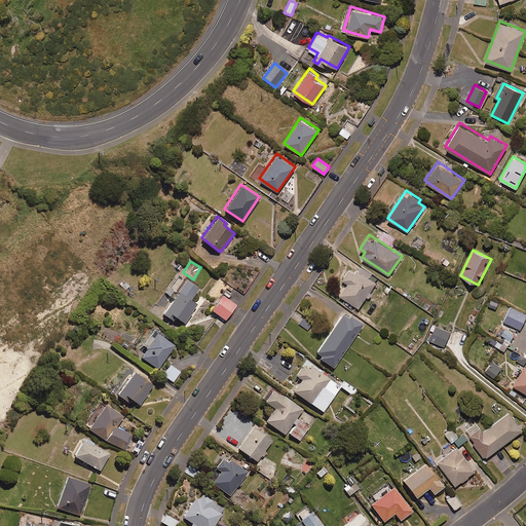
[(370,273),(361,266),(357,271),(349,266),(341,277),(347,282),(339,294),(358,307),(377,280),(369,275),(370,273)]
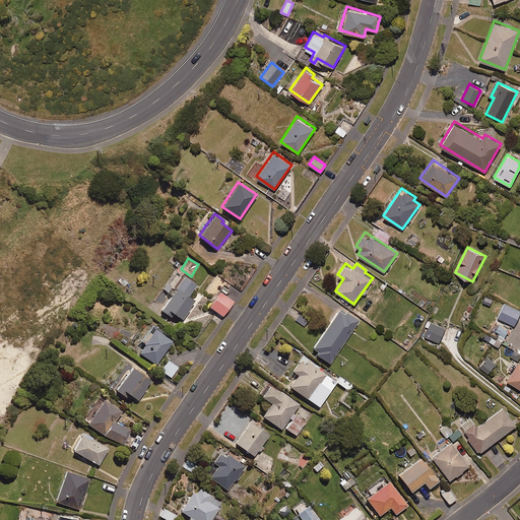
[(196,283),(182,274),(158,313),(179,325),(195,300),(188,296),(196,283)]
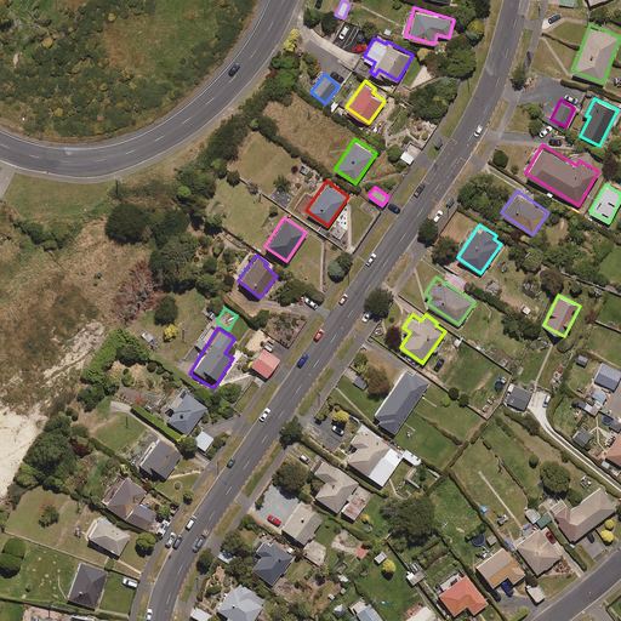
[(278,358),(262,346),(249,364),(265,376),(278,358)]
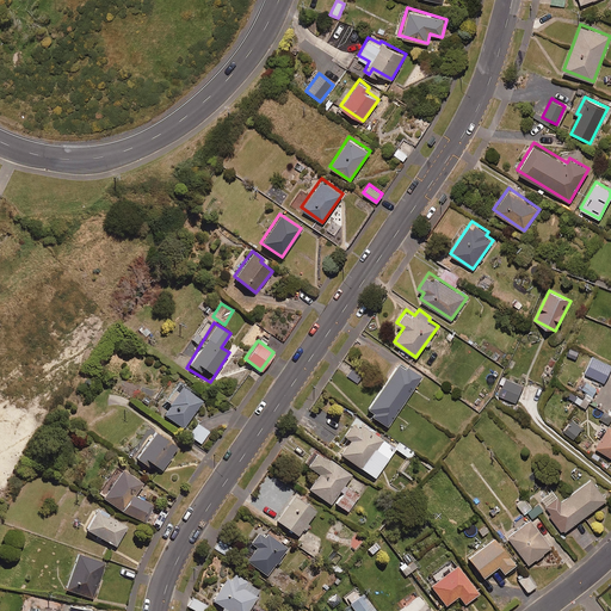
[(610,366),(610,364),(592,356),(585,372),(604,382),(610,366)]
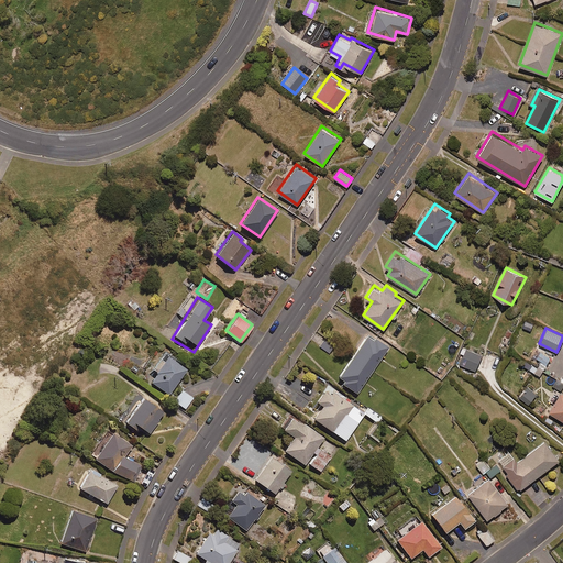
[(387,346),(367,332),(338,377),(344,382),(343,384),(356,393),(387,346)]
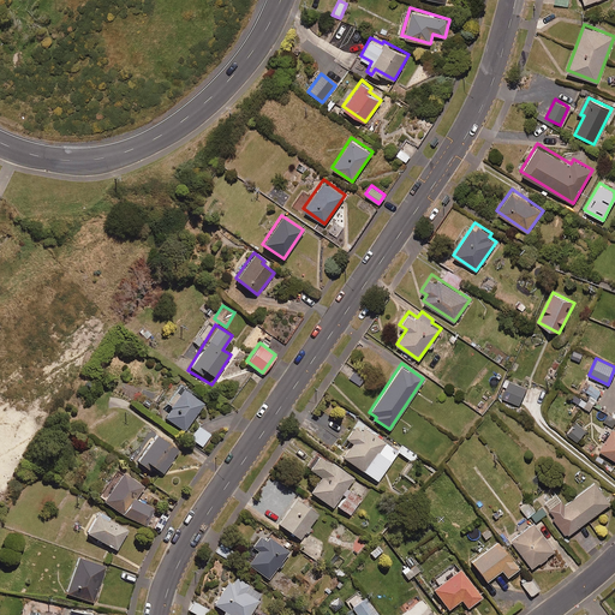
[(365,378),(354,371),(350,378),(359,386),(365,378)]
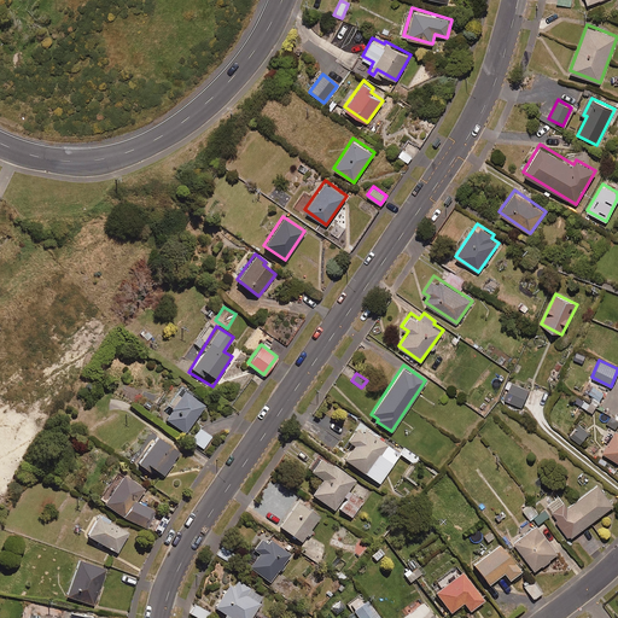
[(529,389),(512,382),(505,398),(522,406),(529,389)]
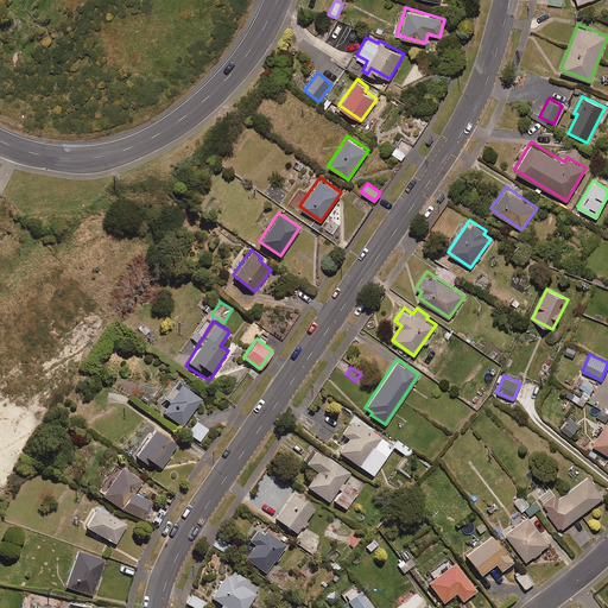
[(188,385),(177,378),(164,397),(170,400),(162,412),(182,425),(201,398),(185,387),(188,385)]
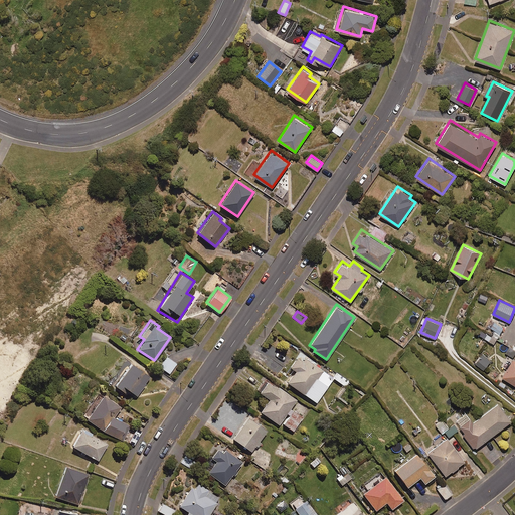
[(503,328),(494,322),(484,337),(493,343),(503,328)]
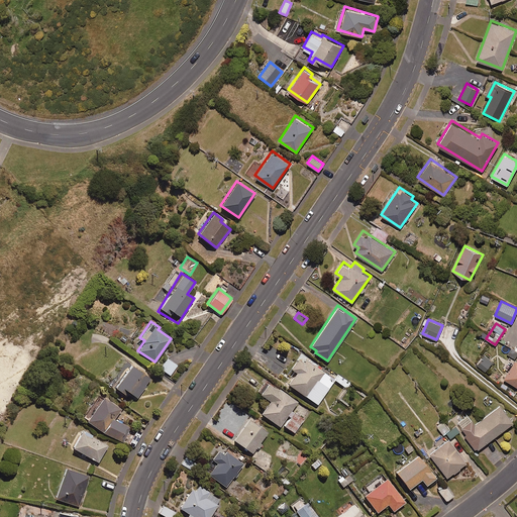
[(334,380),(301,354),(291,369),(296,372),(288,383),(317,404),(334,380)]
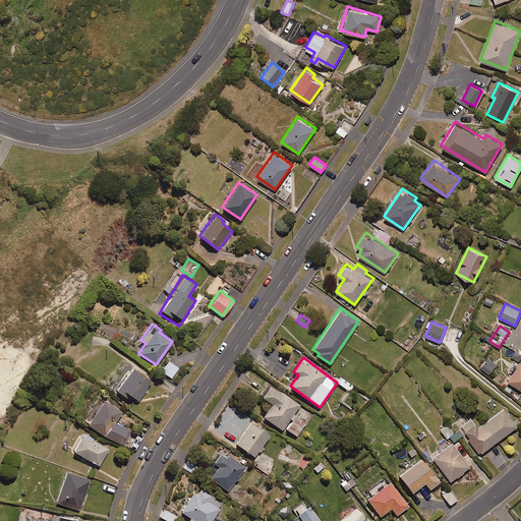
[(497,364),(488,357),(480,366),(488,373),(497,364)]
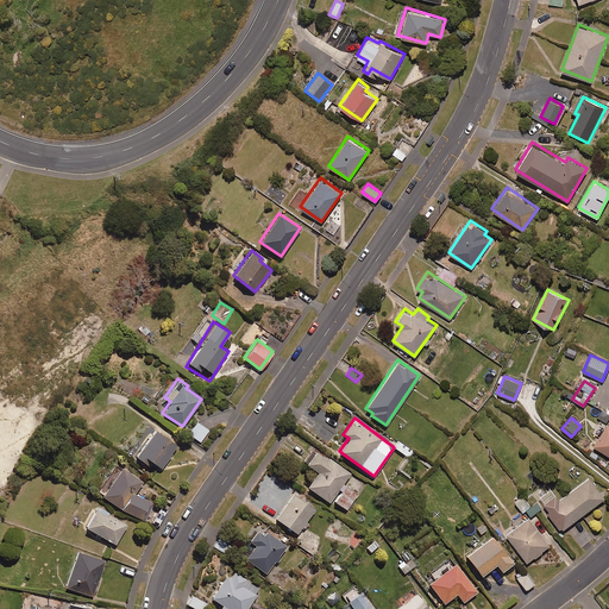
[(208,429),(196,421),(188,433),(200,443),(208,429)]
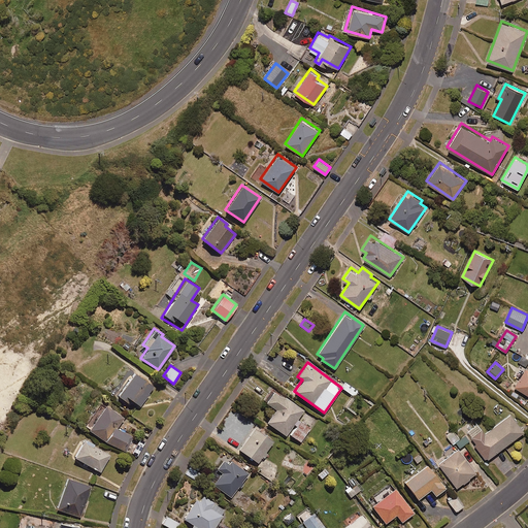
[(527,367),(526,366),(515,385),(527,393),(527,367)]
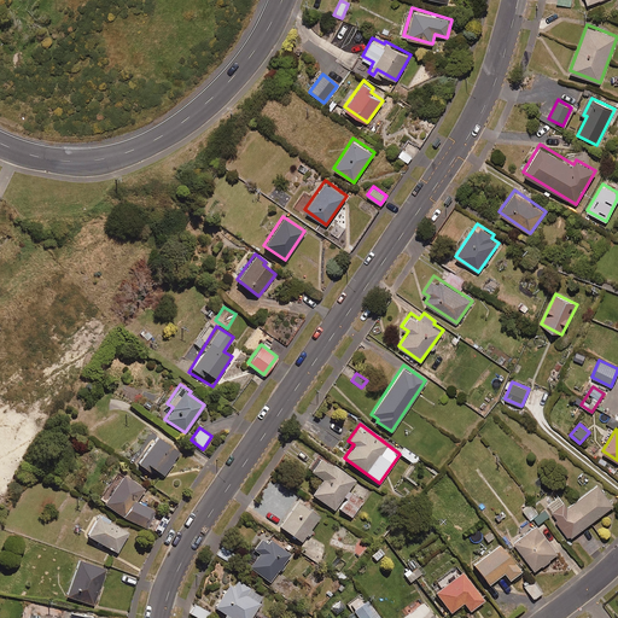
[(156,436),(138,462),(136,464),(153,476),(157,471),(163,474),(179,452),(156,436)]
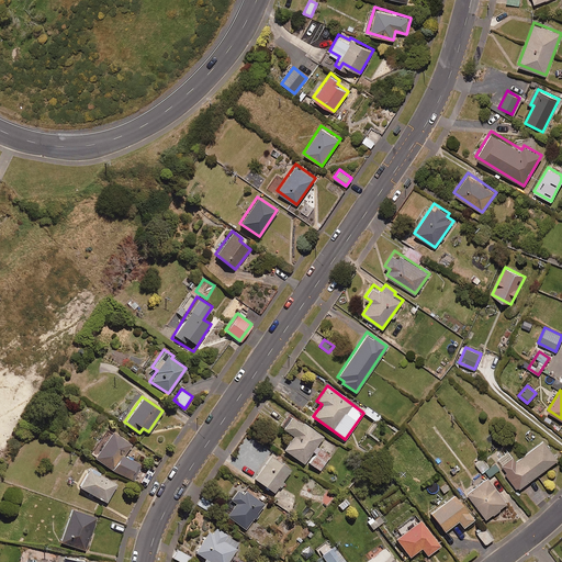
[(323,436),(291,414),(282,428),(293,435),(283,449),(304,463),(305,461),(319,470),(329,456),(316,446),(323,436)]
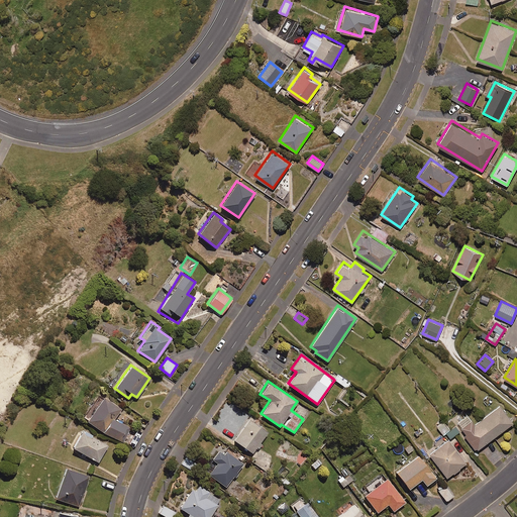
[(120,408),(102,396),(86,421),(117,440),(126,426),(114,418),(120,408)]
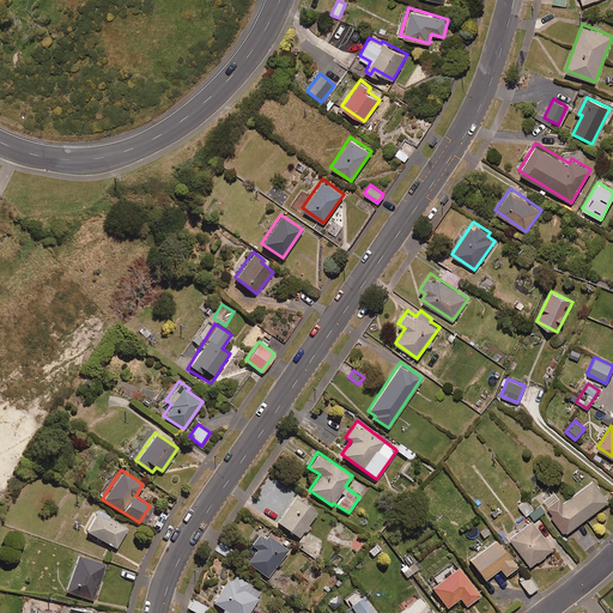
[(608,499),(594,479),(563,503),(551,486),(539,495),(553,514),(551,516),(564,534),(608,499)]
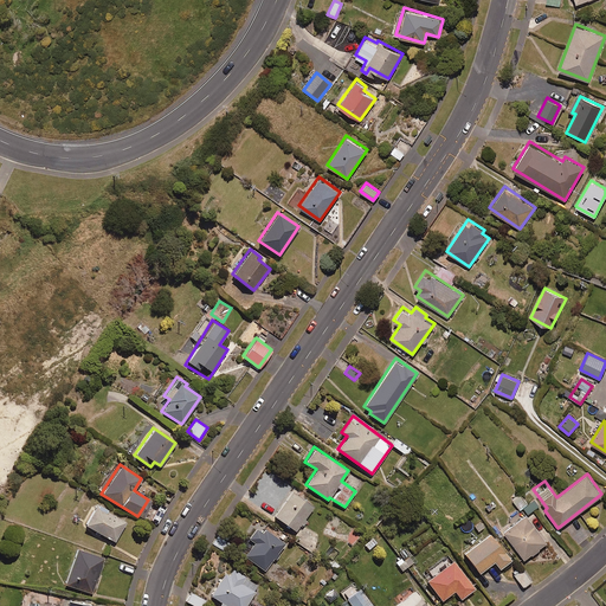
[(313,505),(291,490),(274,515),(296,530),(313,505)]
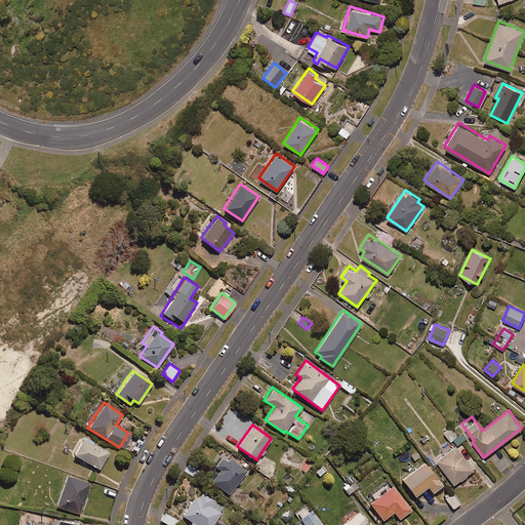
[(457,435),(450,427),(444,432),(450,440),(457,435)]
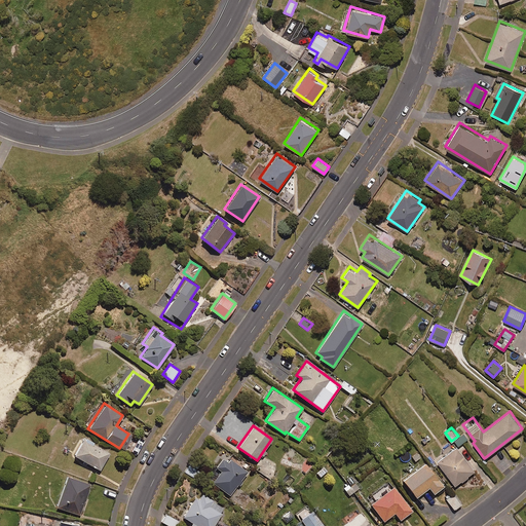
[(467,438),(463,433),(454,440),(459,445),(467,438)]
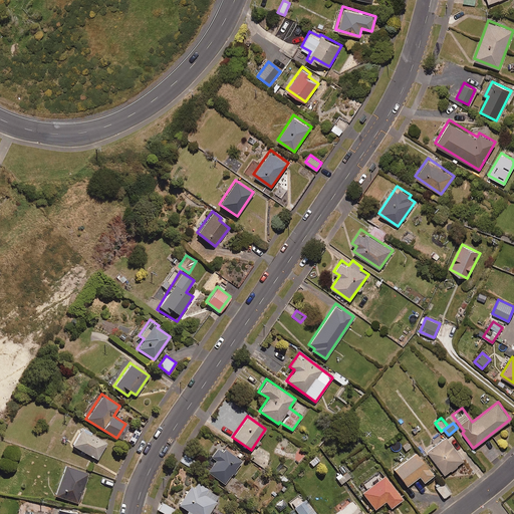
[(106,442),(80,428),(71,444),(97,459),(106,442)]
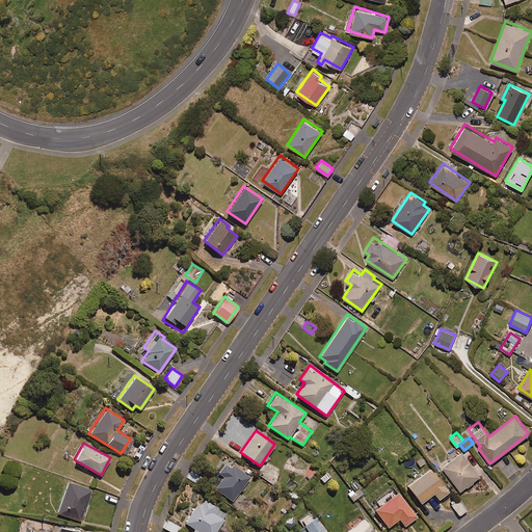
[(481,475),(462,451),(457,455),(456,454),(442,466),(460,490),(481,475)]
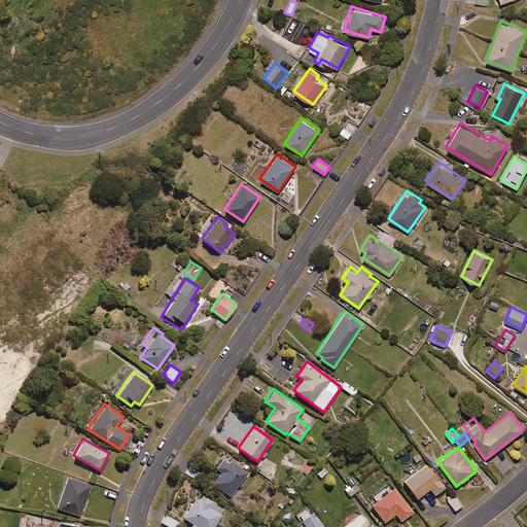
[(247,472),(224,455),(215,467),(221,471),(213,483),(230,495),(247,472)]
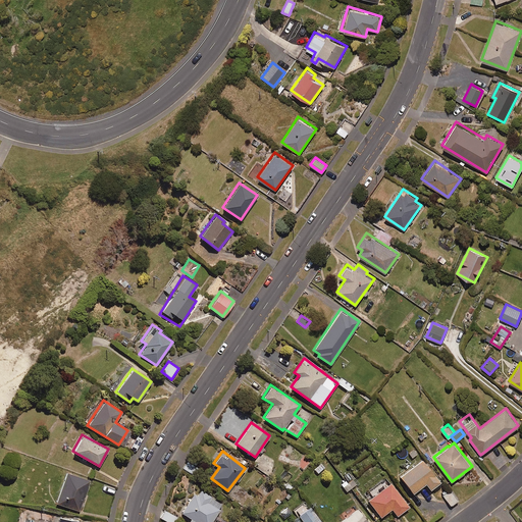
[(439,482),(421,459),(400,476),(413,493),(425,483),(430,489),(439,482)]
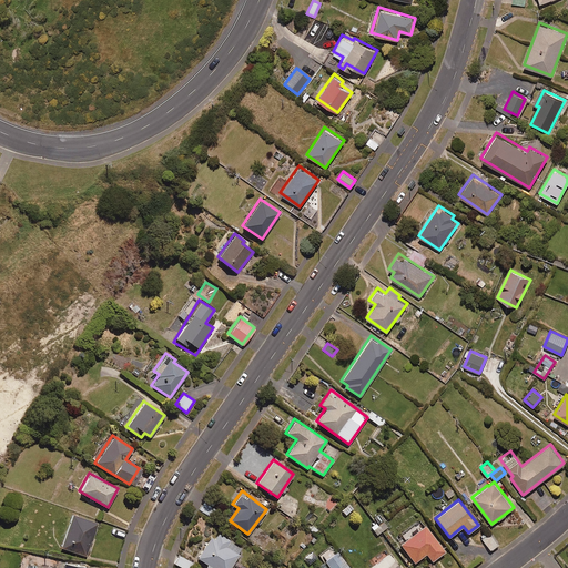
[(97,523),(71,514),(60,547),(85,556),(97,523)]
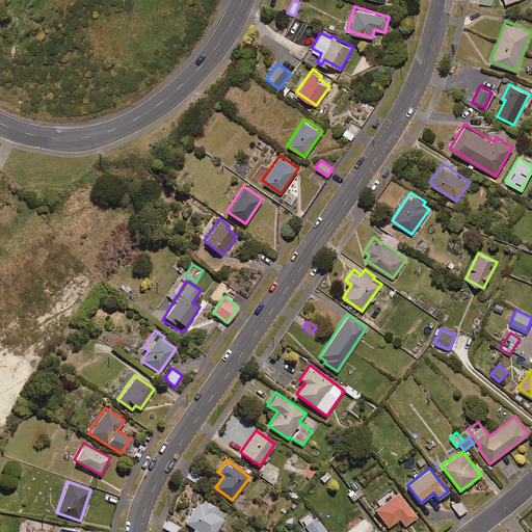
[(417,515),(394,487),(383,496),(388,500),(374,510),(388,527),(399,519),(404,526),(417,515)]
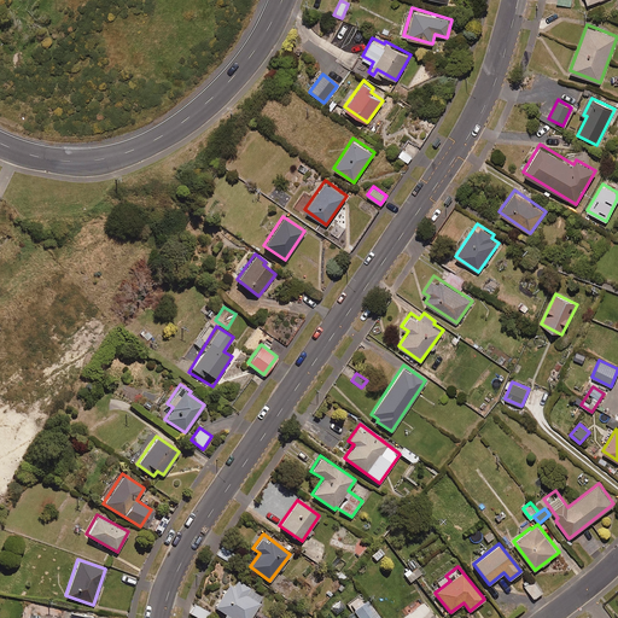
[(421,573),(417,567),(412,572),(408,569),(402,573),(409,582),(421,573)]
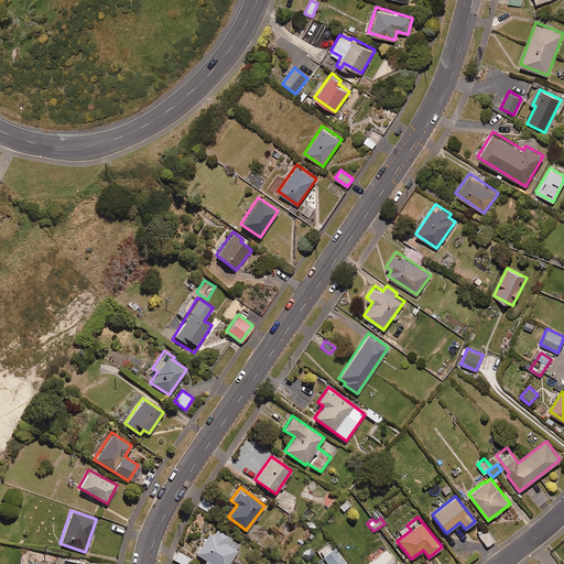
[(227,563),(240,544),(215,528),(210,530),(195,553),(212,563),(227,563)]
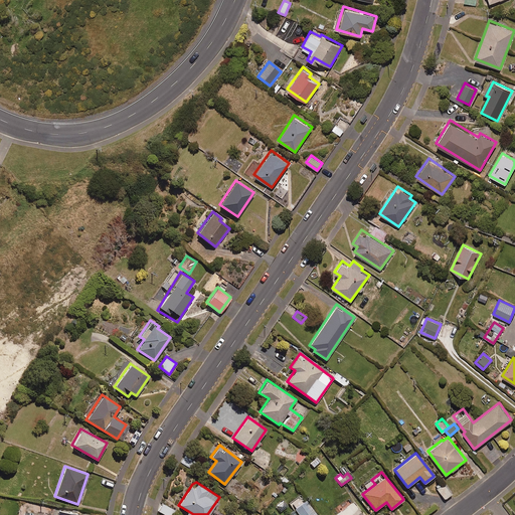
[(452,494),(444,483),(437,488),(445,499),(452,494)]
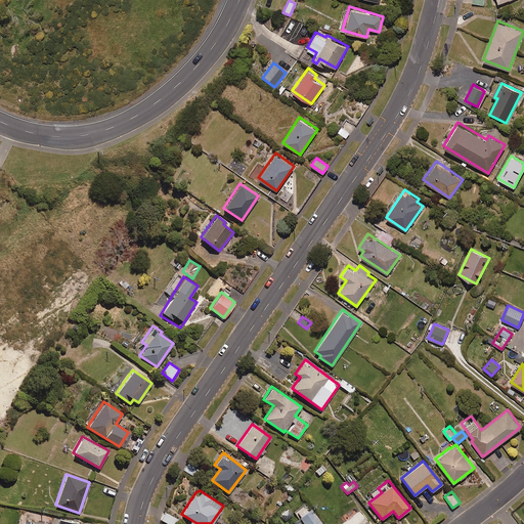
[(368,523),(355,507),(342,517),(345,520),(340,523),(368,523)]
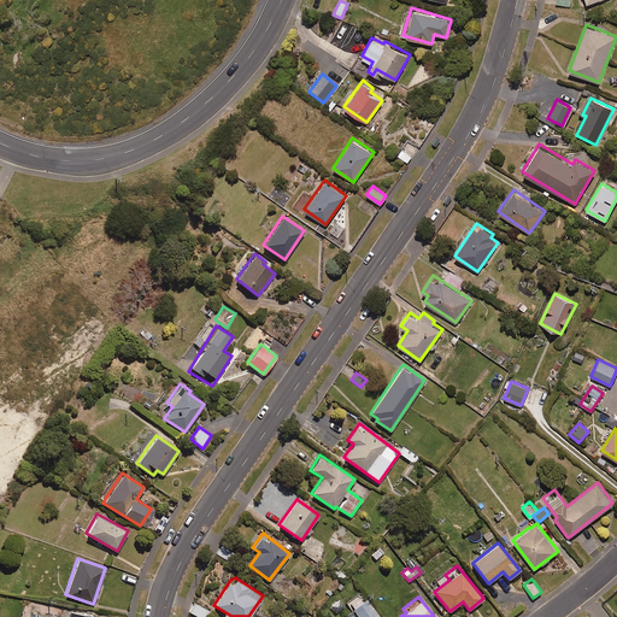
[(345,606),(338,598),(327,609),(335,616),(345,606)]
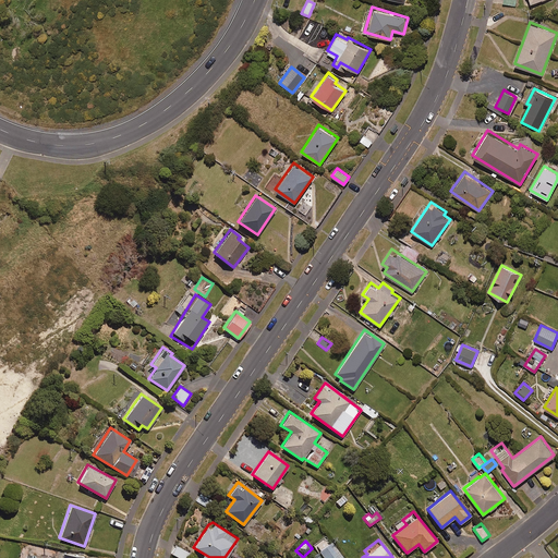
[(342,557),(331,542),(319,550),(324,557),(342,557)]
